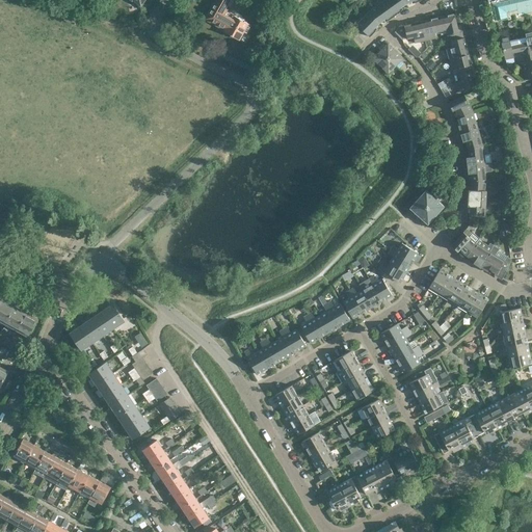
[(233,0),(215,0),(214,4),(213,3),(211,8),(206,19),(225,30),(224,32),(239,40),(243,32),(245,33),(250,25),(234,16),(234,17),(227,12),(228,11),(224,9),(228,4),(230,6),(233,0)]
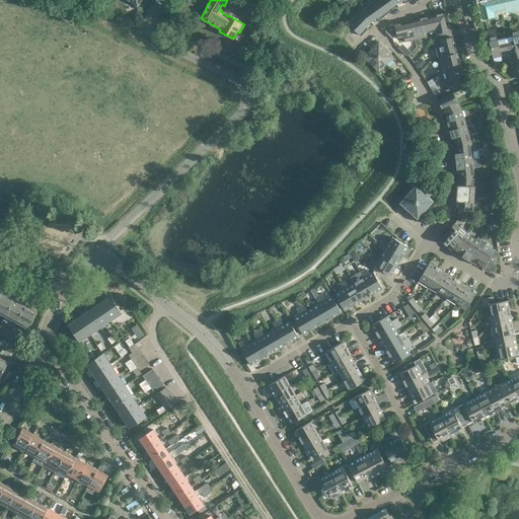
[(396,3),(393,0),(375,0),(375,1),(385,14),(388,12),(387,10),(396,3)]
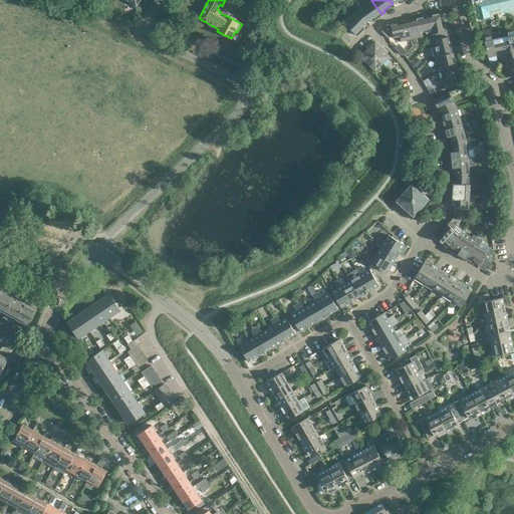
[(494,10),(492,0),(477,0),(475,0),(479,19),(490,16),(489,11),(494,10)]
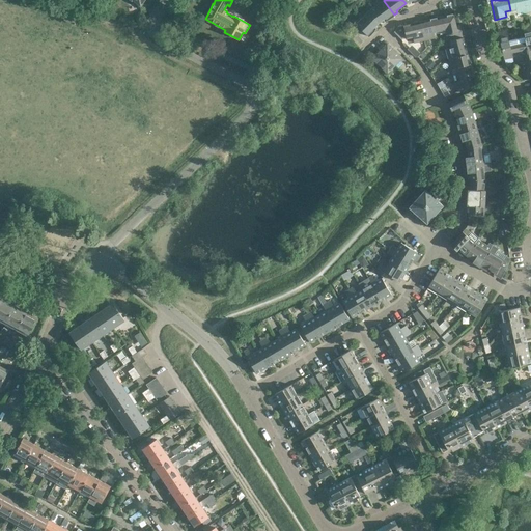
[(508,0),(510,10),(516,9),(518,15),(528,12),(525,0),(508,0)]
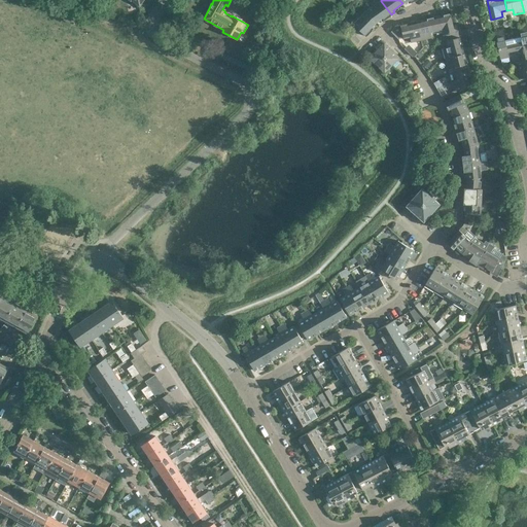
[(391,14),(381,1),(365,11),(376,22),(385,15),(387,18),(391,14)]
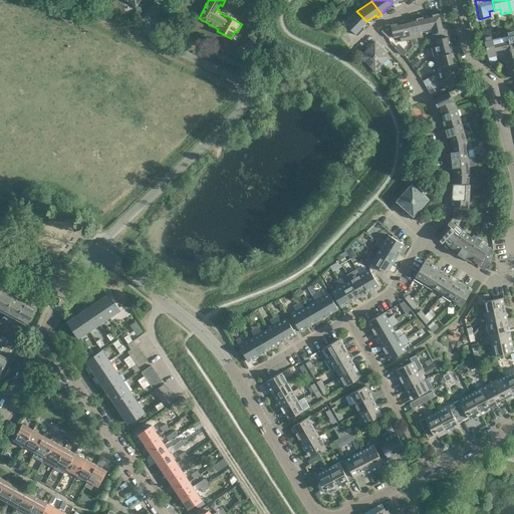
[(343,22),(356,35),(359,32),(357,29),(366,21),(356,11),(343,22)]
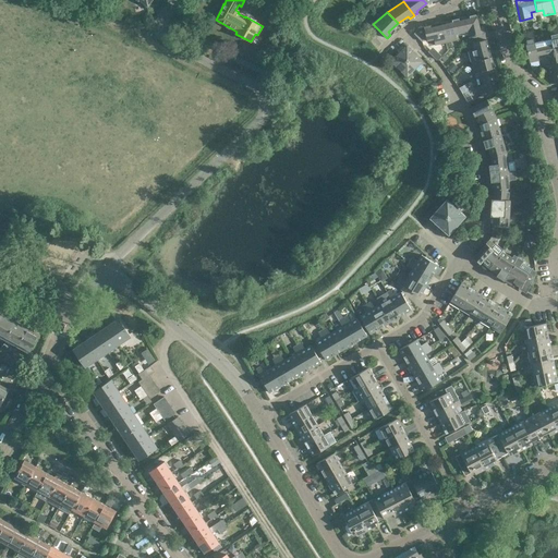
[(473,44),(473,45),(487,40),(485,34),(483,25),(478,26),(476,14),(470,16),(470,19),(465,20),(465,16),(458,19),(461,33),(468,32),(469,37),(473,36),(475,44),(473,44)]
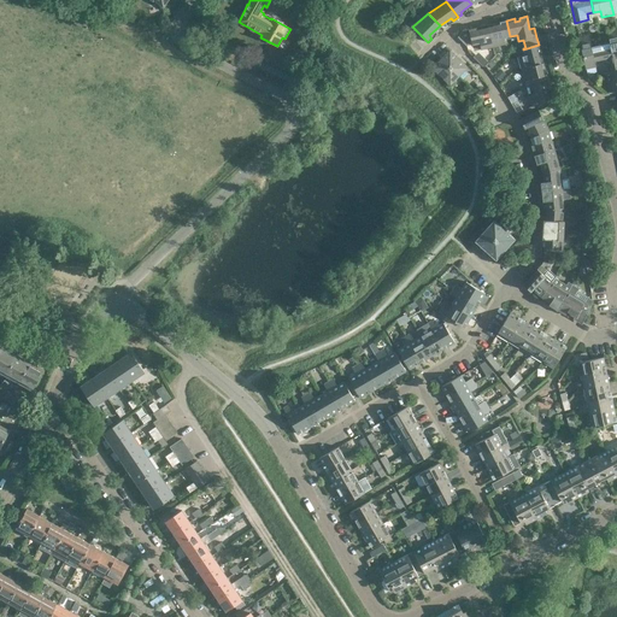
[(506,45),(504,39),(504,37),(510,36),(506,21),(500,22),(500,25),(488,28),(493,48),(506,45)]
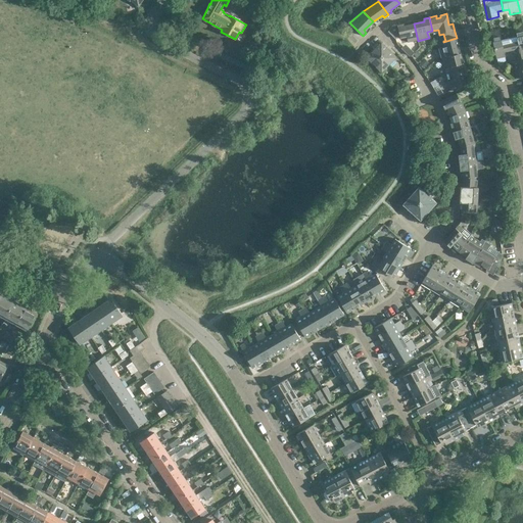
[(388,32),(395,40),(400,39),(407,38),(408,43),(418,41),(414,24),(405,26),(403,22),(397,25),(391,26),(388,32)]
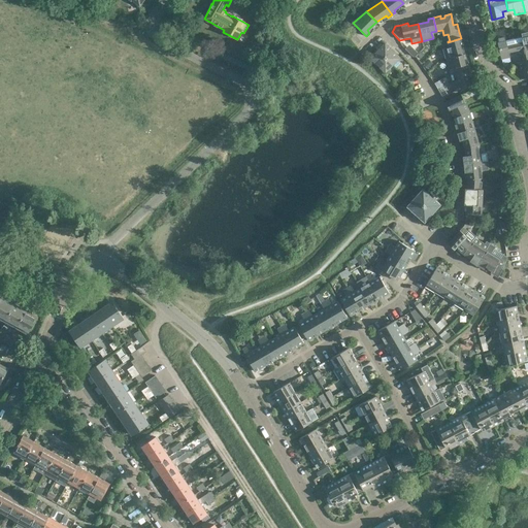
[(522,37),(514,38),(516,51),(522,54),(527,53),(527,25),(519,27),(522,37)]
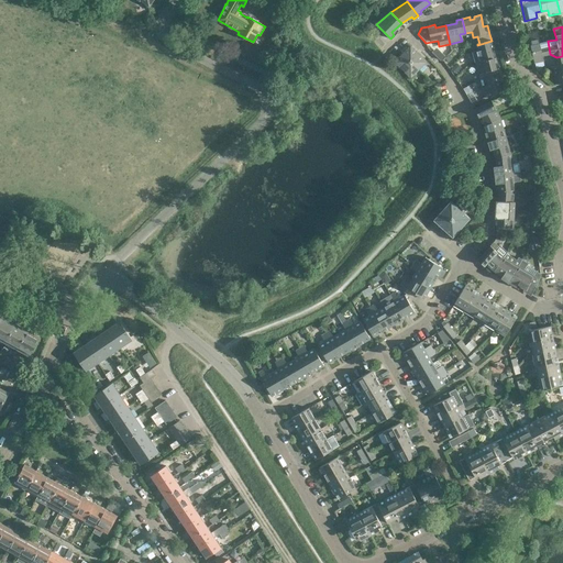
[(542,55),(550,54),(548,41),(540,43),(538,32),(528,34),(530,45),(534,63),(543,61),(542,55)]
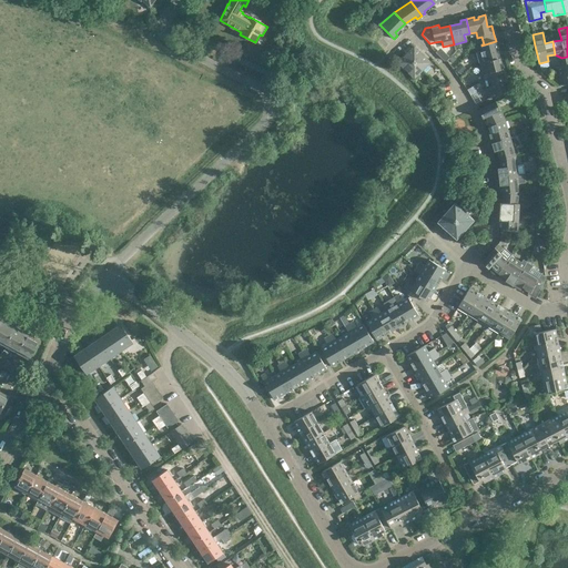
[(478,52),(480,64),(498,60),(496,49),(498,48),(496,41),(482,46),(483,51),(478,52)]
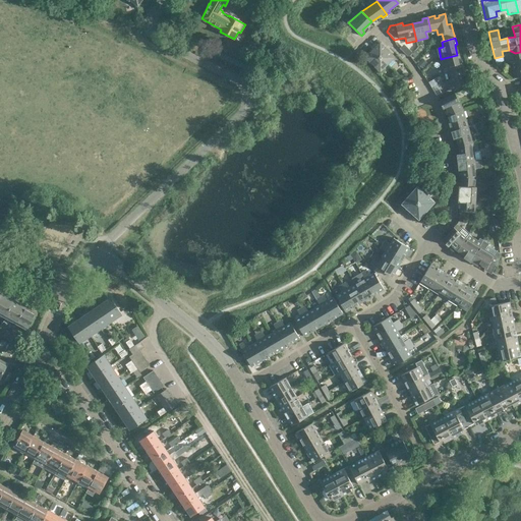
[(381,42),(372,49),(387,63),(394,56),(381,42)]
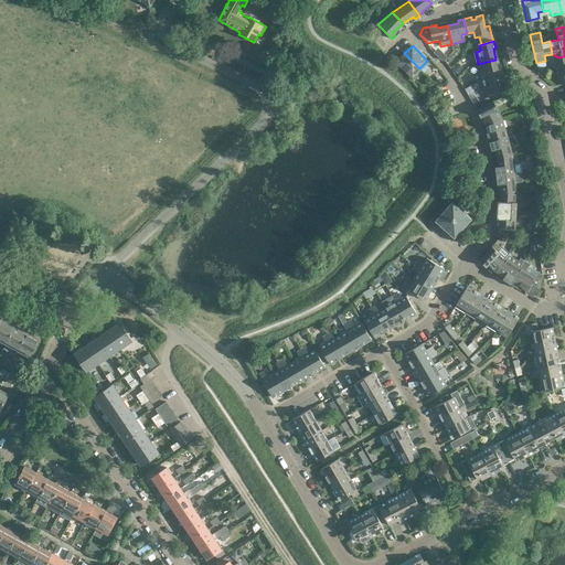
[(419,68),(404,53),(396,61),(412,76),(419,68)]
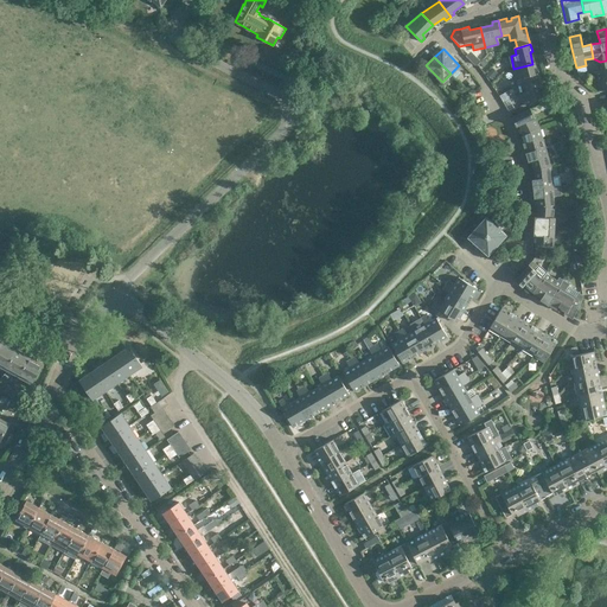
[(596,72),(598,82),(606,80),(606,61),(600,62),(602,71),(596,72)]
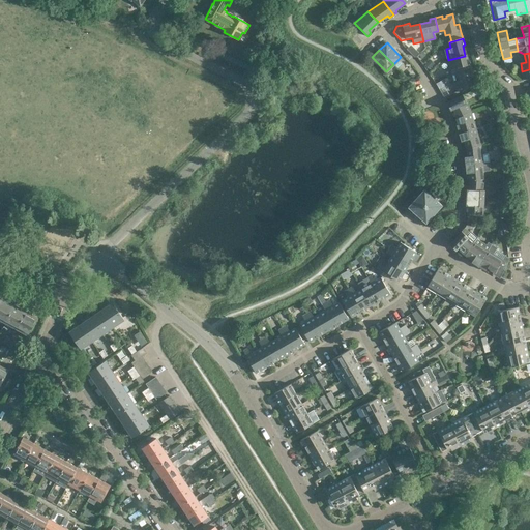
[(471,71),(470,65),(467,65),(465,56),(448,60),(452,76),(471,71)]
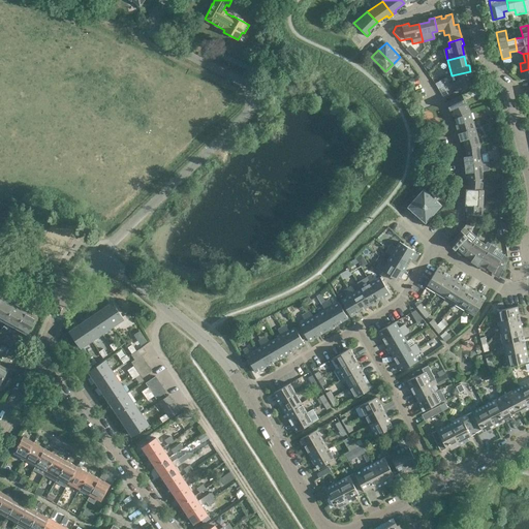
[(423,63),(429,69),(433,65),(427,59),(423,63)]
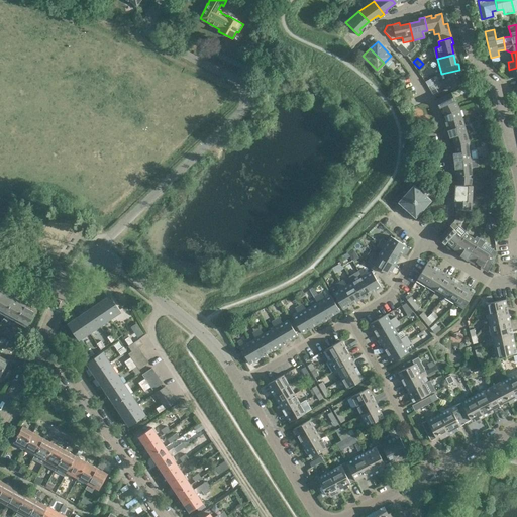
[(445,90),(461,86),(459,76),(461,76),(459,70),(441,74),(445,90)]
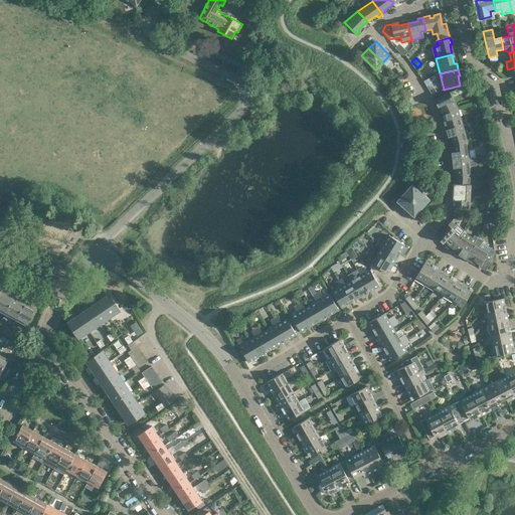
[(441,107),(444,114),(457,108),(450,94),(435,101),(438,108),(441,107)]
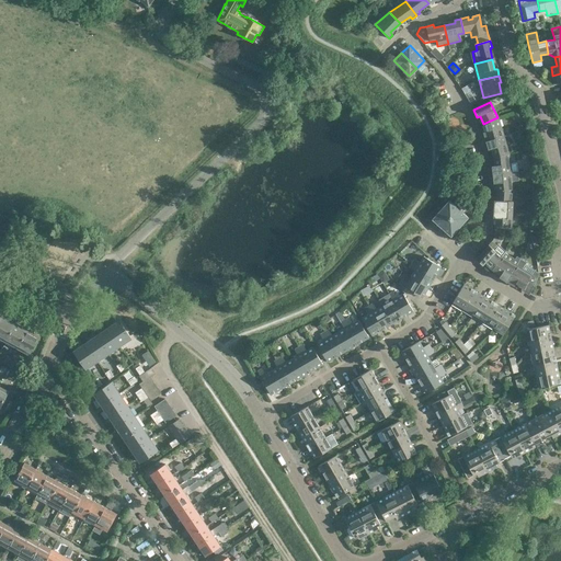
[(483,133),(485,141),(503,136),(497,118),(497,117),(483,124),(485,133),(483,133)]
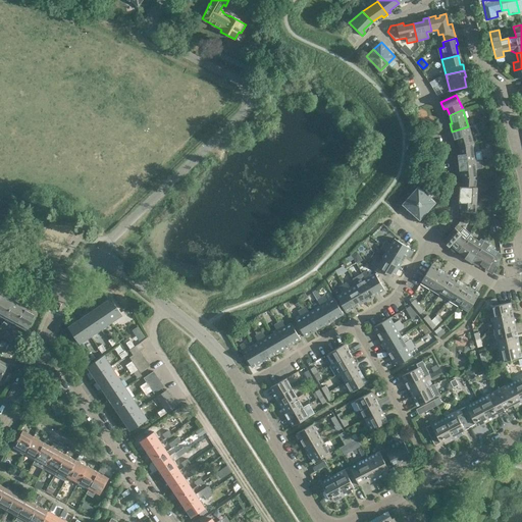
[(429,127),(432,112),(422,110),(419,125),(429,127)]
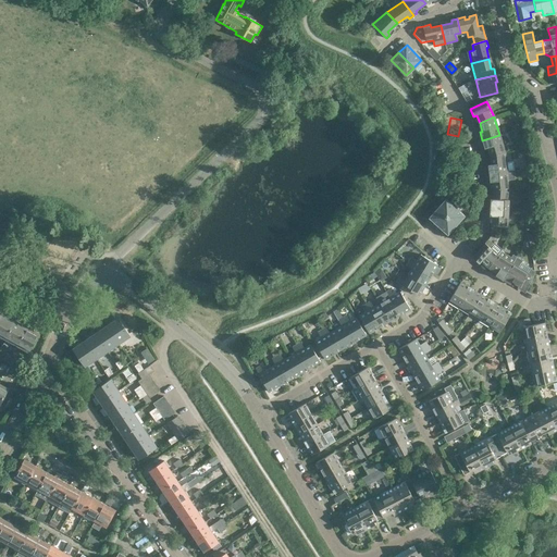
[(491,157),(505,152),(499,135),(482,140),(484,148),(487,148),(491,157)]
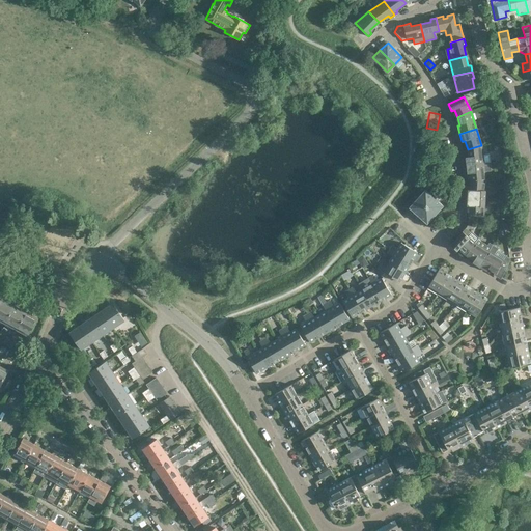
[(466,160),(467,166),(484,164),(482,145),(481,145),(468,149),(469,157),(466,157),(466,160)]
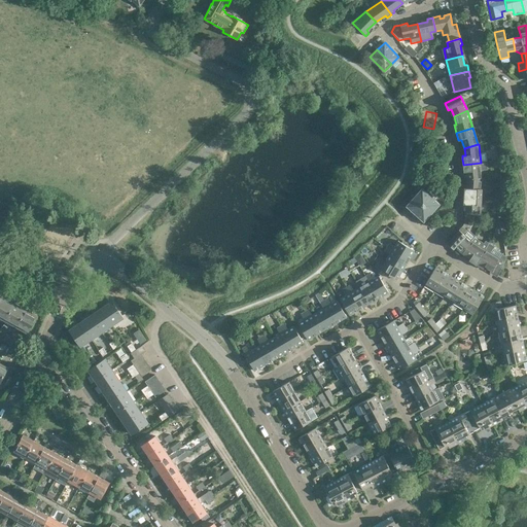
[(468,180),(483,181),(483,180),(481,163),(463,165),(464,173),(467,173),(468,180)]
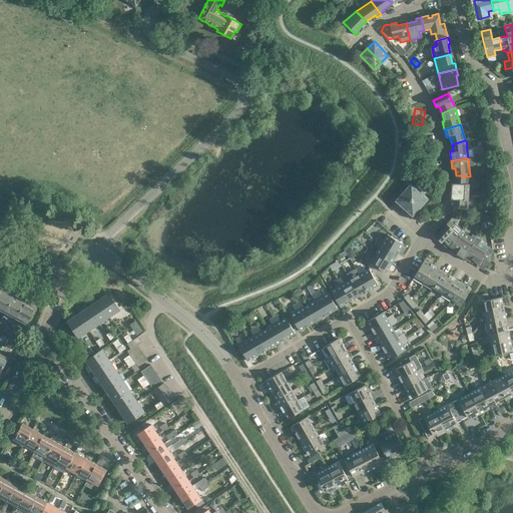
[(452,187),(452,191),(469,192),(470,176),(456,175),(455,184),(452,184),(452,187)]
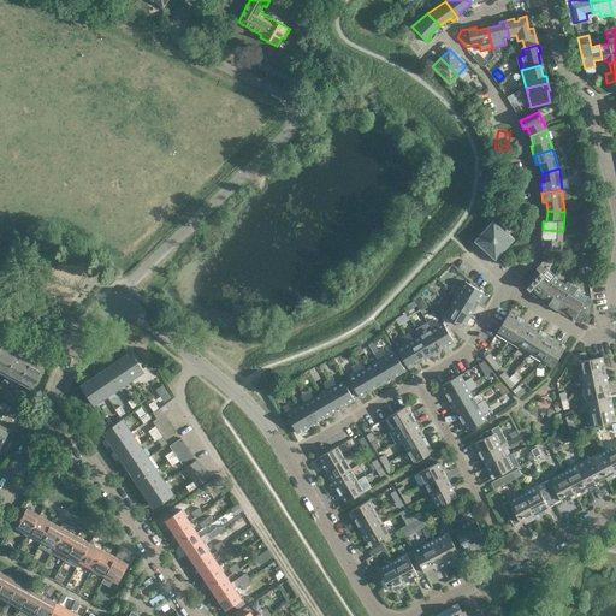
[(496,260),(514,238),(493,221),(475,242),(473,246),(481,253),(485,249),(487,252),(484,255),(493,262),(496,259),(496,260)]
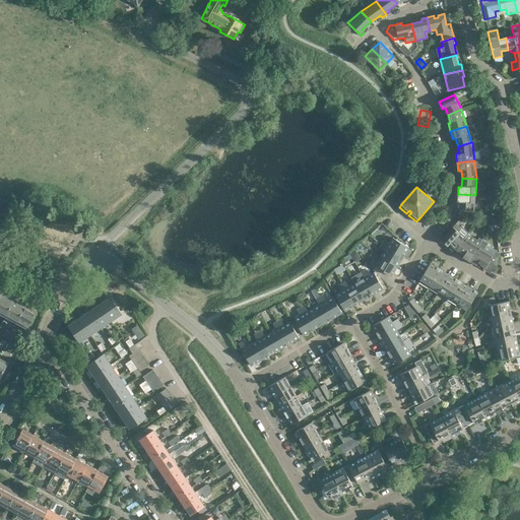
[(474,212),(475,195),(458,194),(458,198),(457,201),(460,202),(460,209),(474,212)]
